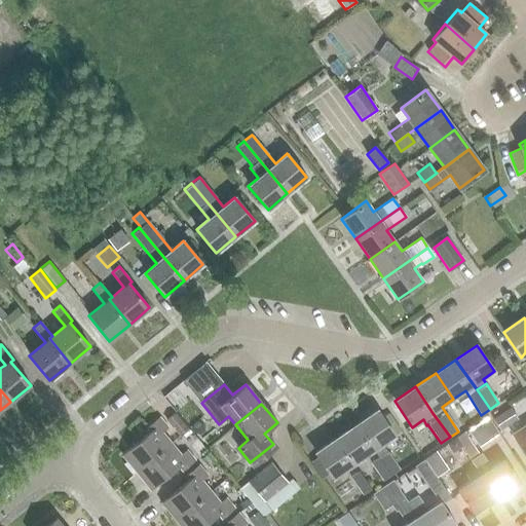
[(492,420),(499,430),(517,418),(510,408),(492,420)]
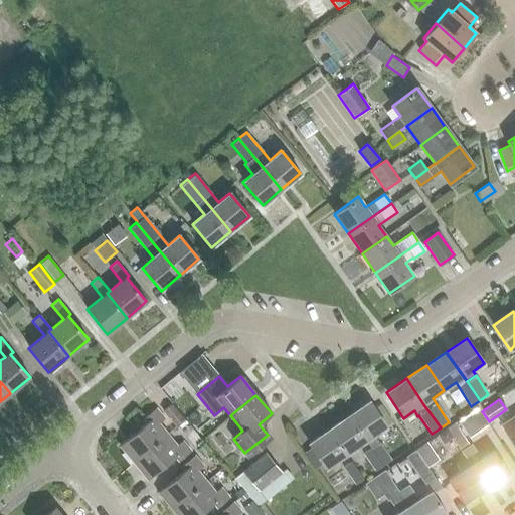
[(349,415),(366,441),(366,440),(369,446),(383,466),(391,460),(378,441),(377,442),(373,436),(386,426),(378,415),(374,408),(369,401),(349,415)]
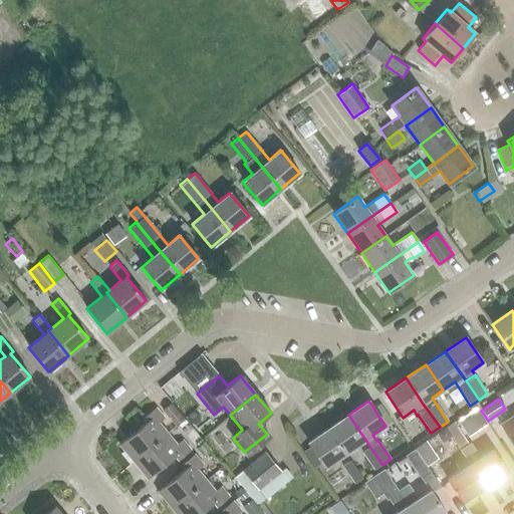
[(184,419),(171,403),(162,410),(175,426),(184,419)]
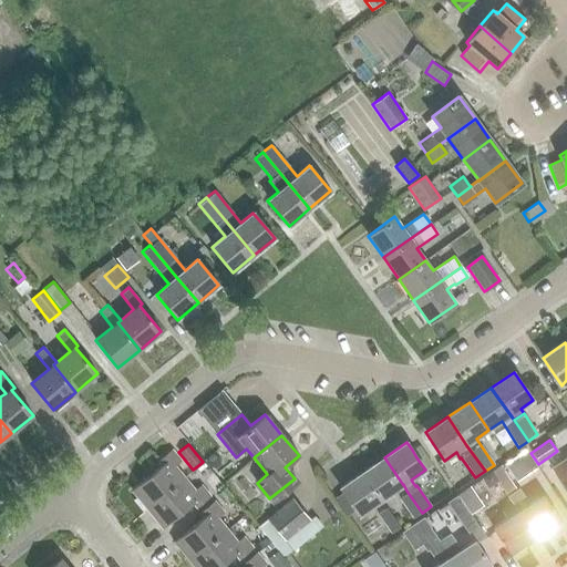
[(419,445),(412,450),(416,457),(425,470),(432,464),(419,445)]
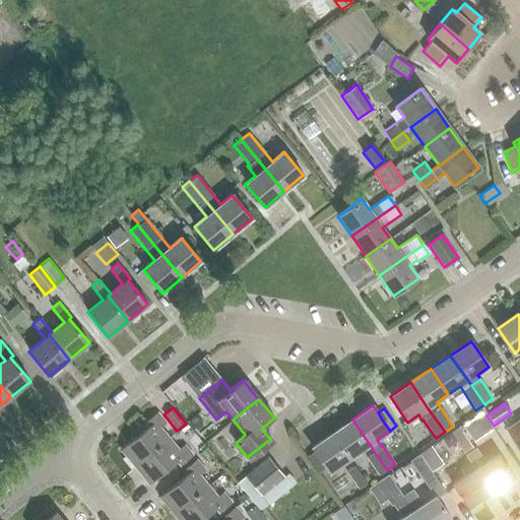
[(482,412),(463,426),(473,441),(493,429),(482,412)]
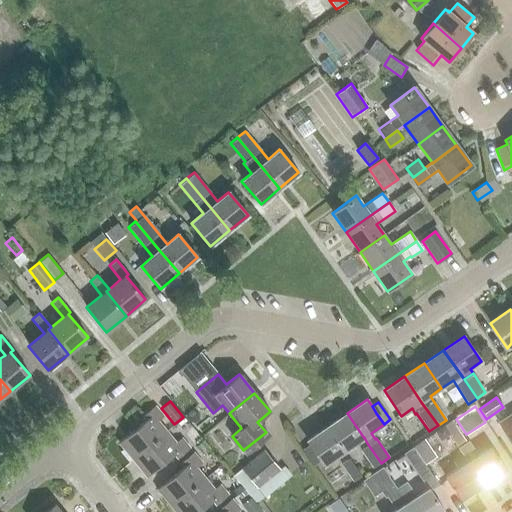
[(133,460),(167,433),(158,422),(163,418),(155,407),(143,417),(146,421),(119,443),(133,460)]
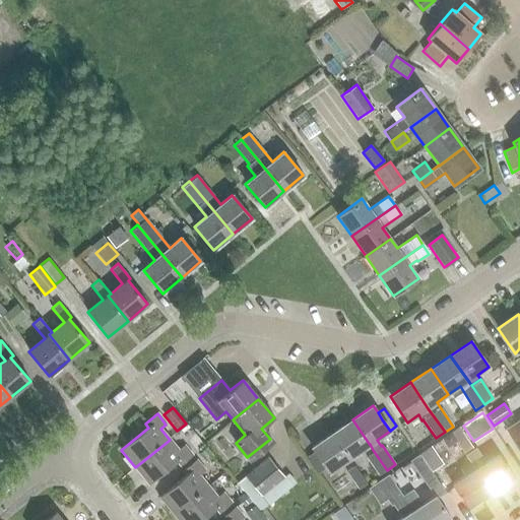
[(349,458),(370,445),(352,419),(332,433),(349,458)]
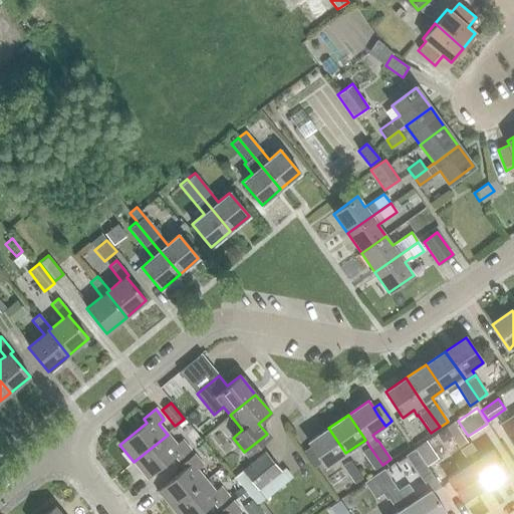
[(513,415),(499,425),(513,447),(513,415)]
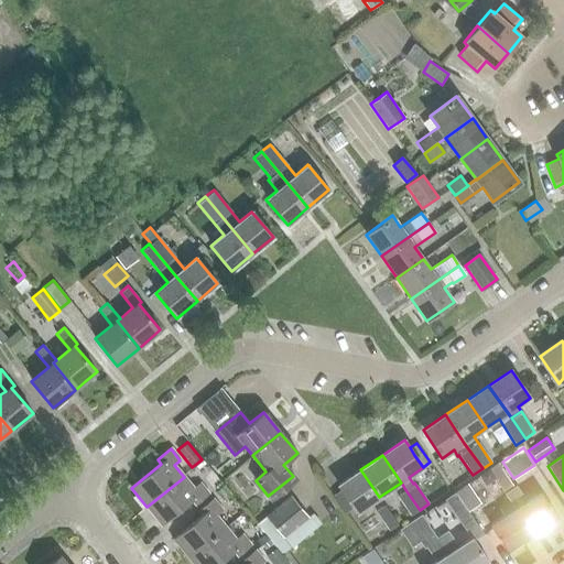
[(540,492),(527,501),(516,485),(513,486),(498,463),(488,469),(492,477),(494,477),(496,479),(505,492),(505,494),(509,500),(516,509),(533,535),(557,519),(540,492)]
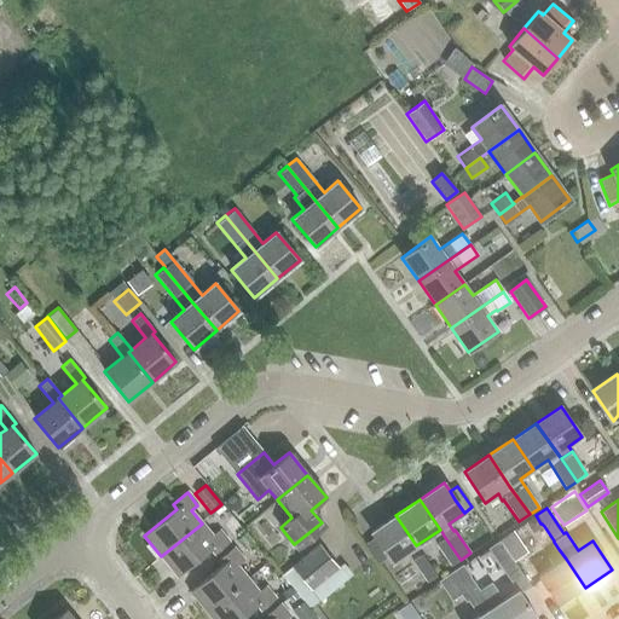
[(392,562),(416,545),(395,515),(371,532),(392,562)]
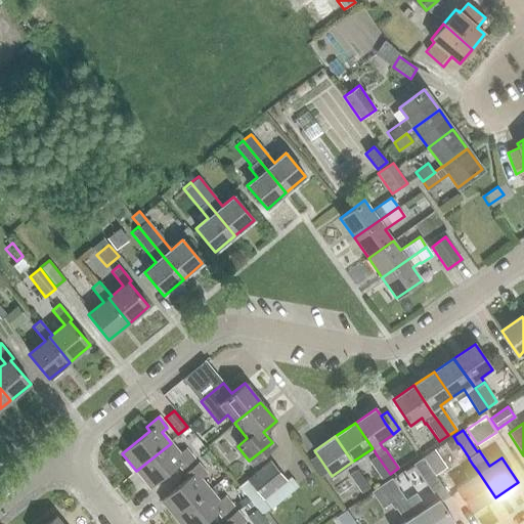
[(181,471),(193,461),(185,449),(179,454),(171,443),(136,471),(149,488),(178,466),(181,471)]
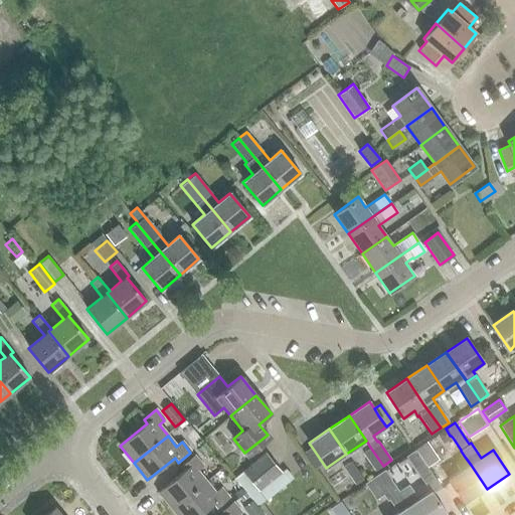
[(427,468),(427,467),(439,460),(426,441),(414,449),(427,468)]
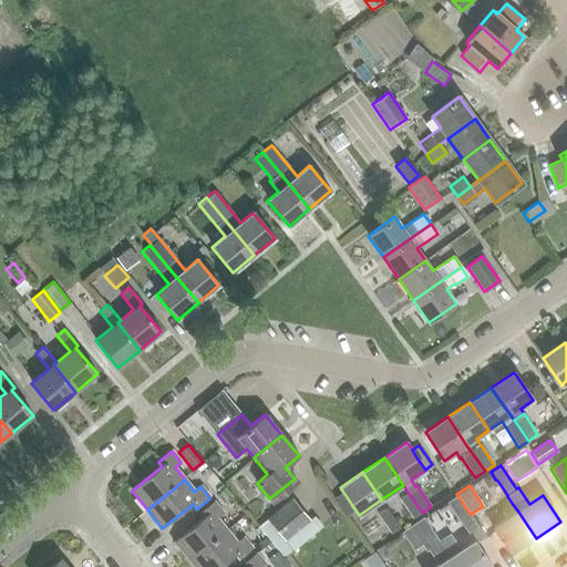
[(413,518),(422,513),(406,491),(398,497),(413,518)]
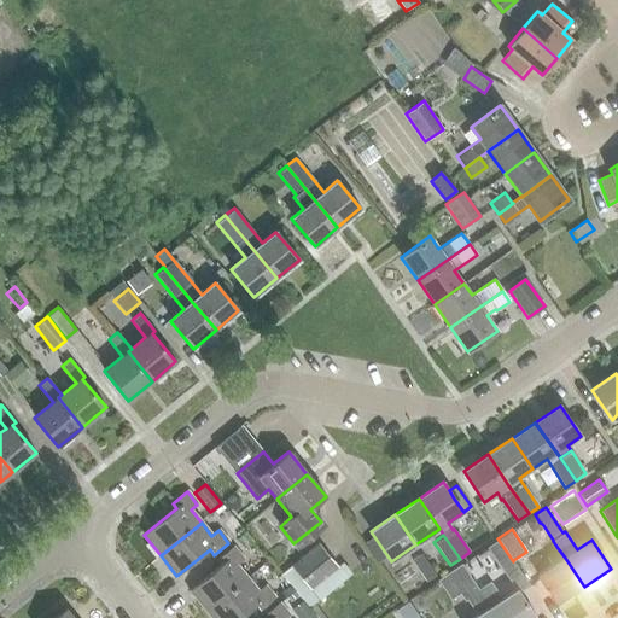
[(558,548),(553,541),(551,537),(538,546),(552,566),(537,576),(557,605),(584,587),(565,558),(558,548)]
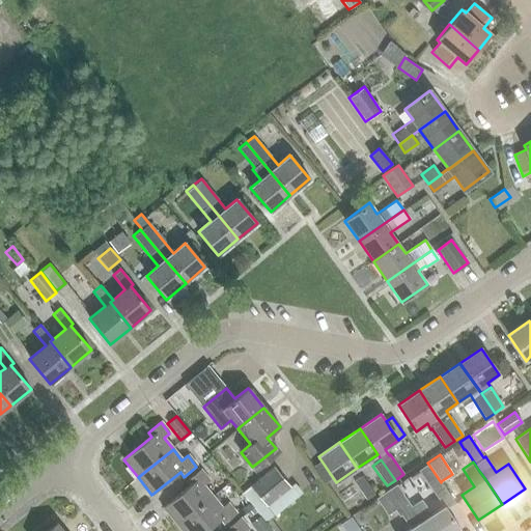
[(441,481),(441,482),(427,463),(417,470),(442,508),(431,515),(422,501),(412,507),(421,522),(426,530),(460,530),(446,508),(454,502),(441,481)]
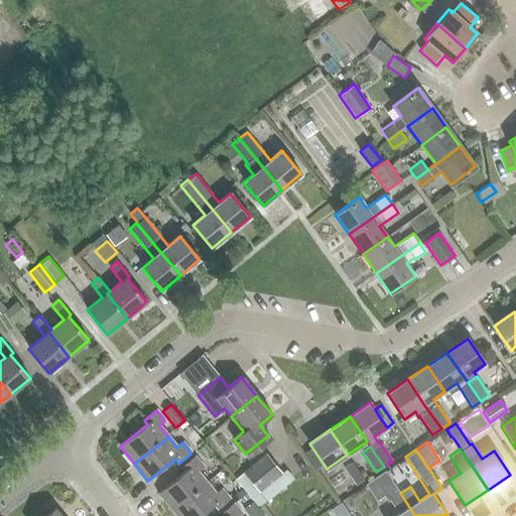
[(282,474),(266,454),(235,480),(258,508),(293,479),(287,471),(282,474)]
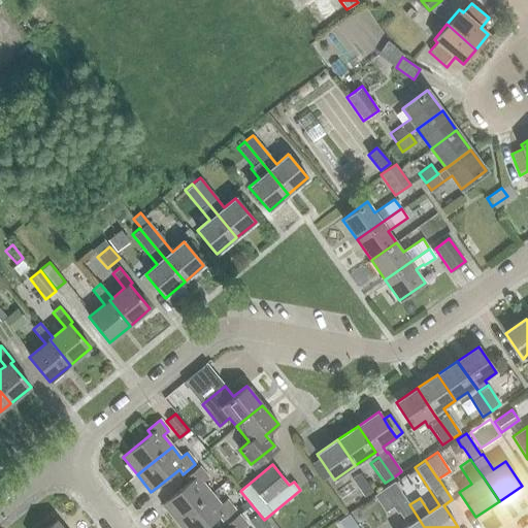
[(177,524),(212,493),(203,483),(207,479),(199,468),(186,479),(190,483),(161,505),(177,524)]
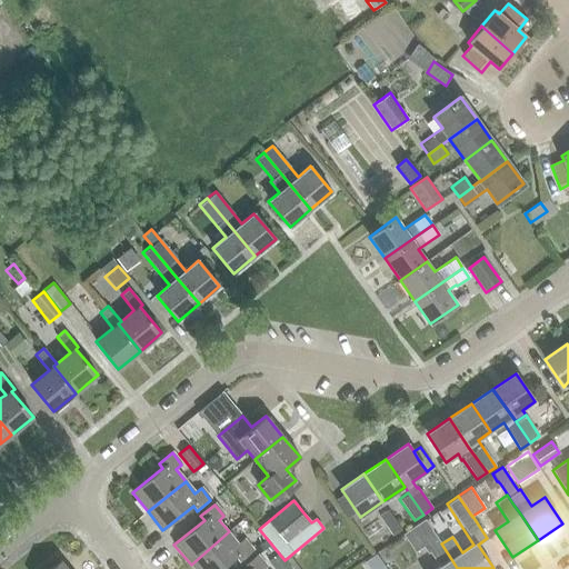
[(401,529),(386,508),(378,515),(392,536),(401,529)]
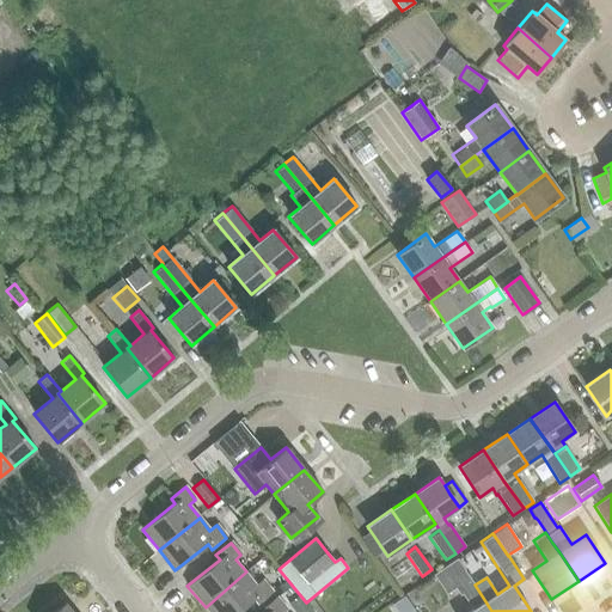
[(485,601),(475,585),(457,558),(433,575),(445,594),(454,587),(459,595),(461,594),(472,610),(469,611),(491,611),(485,601)]
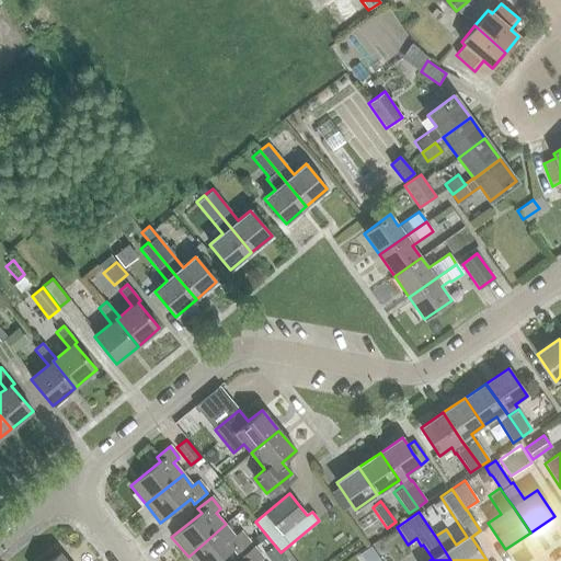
[(237,553),(250,542),(241,531),(235,536),(226,524),(189,557),(192,560),(218,560),(233,549),(237,553)]
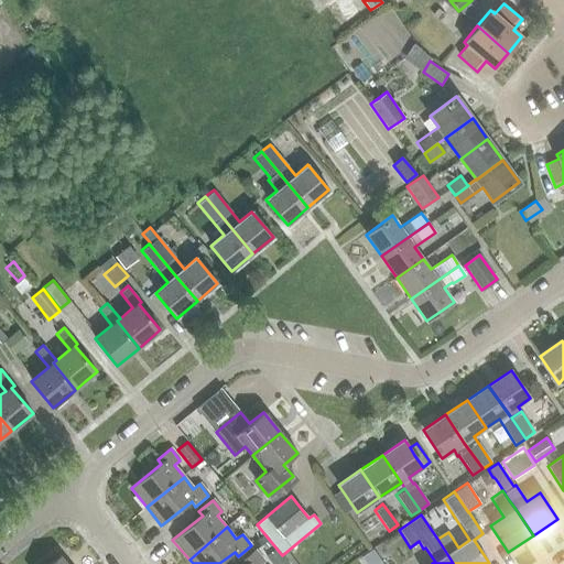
[(375,563),(380,561),(372,550),(362,556),(367,563),(375,563)]
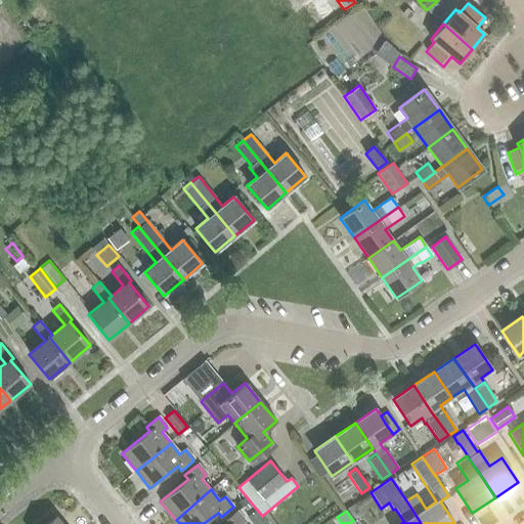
[(244,523),(247,523),(237,512),(225,522),(226,523),(244,523)]
